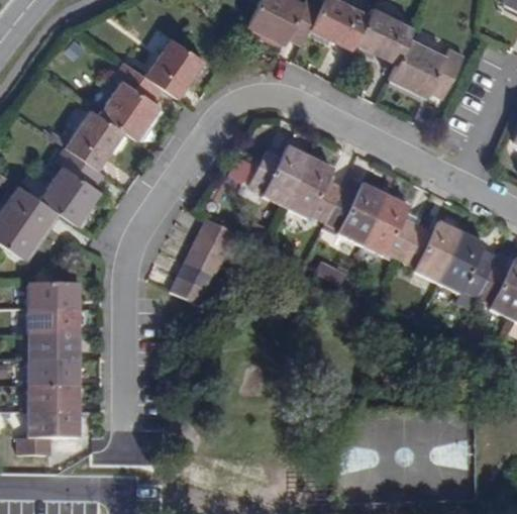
[(307,26),(321,0),(302,0),(256,0),(245,22),(283,40),(286,35),(300,42),(307,26)]
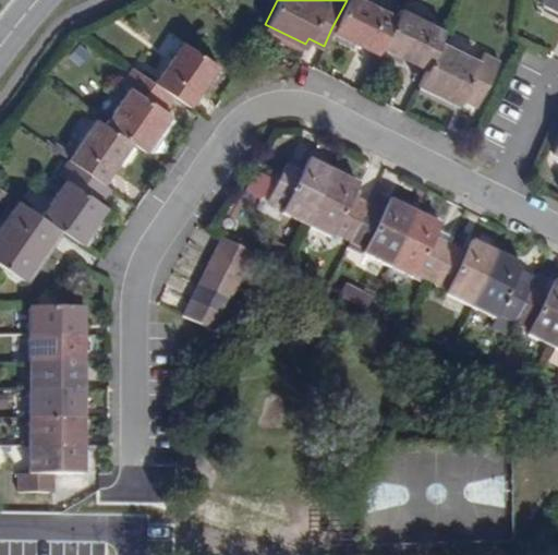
[(380,43),(396,13),(367,0),(347,0),(331,28),(377,51),(380,43)]
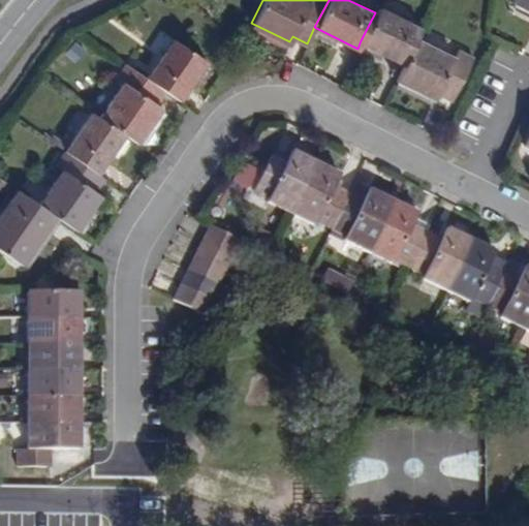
[(378,5),(375,12),(361,40),(404,63),(416,37),(422,26),(378,5)]
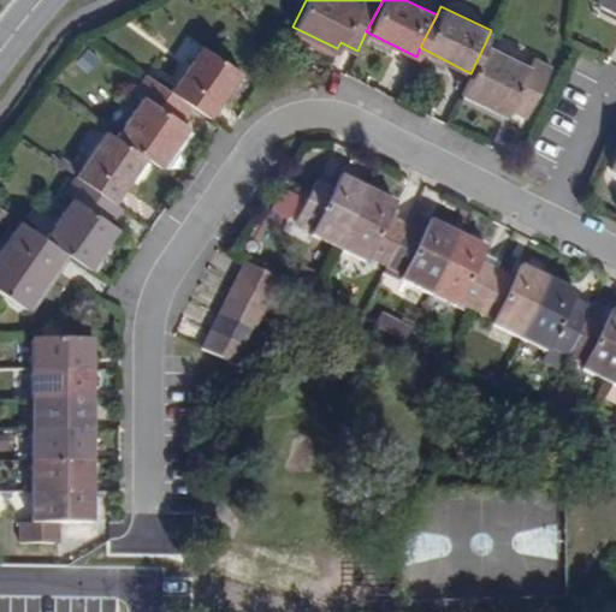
[(172,89),(194,104),(211,116),(241,71),(203,43),(172,89)]
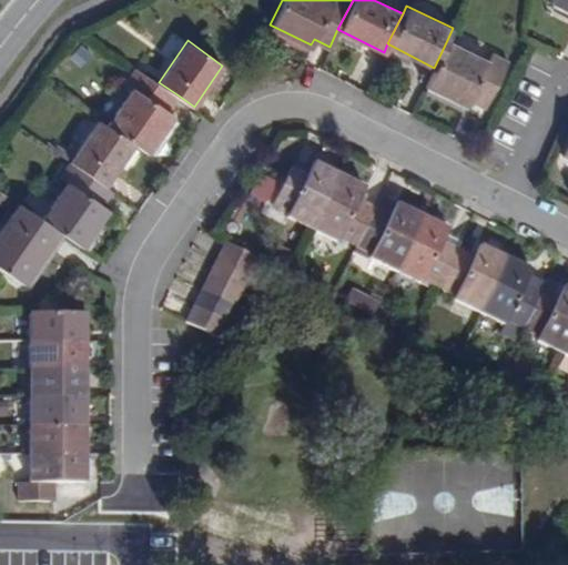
[(487,59),(447,40),(434,68),(425,86),(465,106),(468,98),(484,107),(507,60),(492,51),(487,59)]
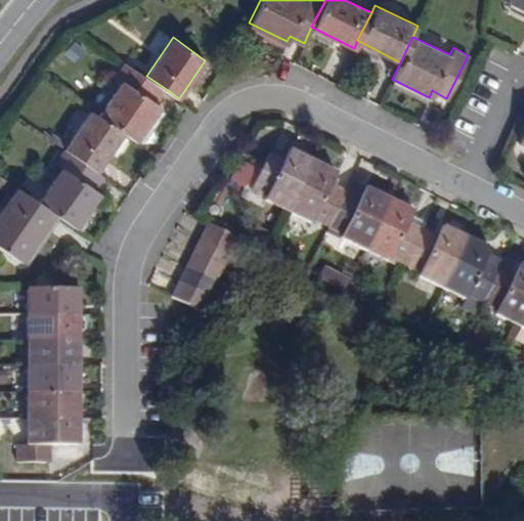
[(155,101),(165,88),(146,76),(125,60),(115,76),(122,81),(99,114),(125,131),(138,140),(161,106),(155,101)]
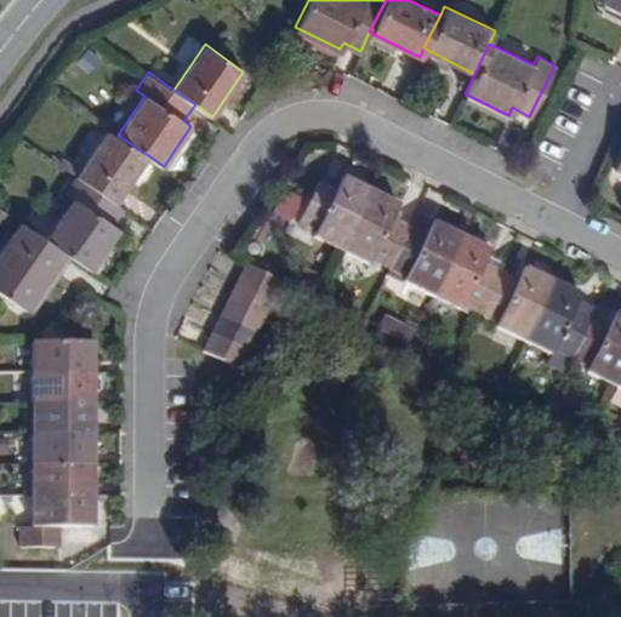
[(115,201),(148,155),(118,135),(109,129),(77,175),(115,201)]
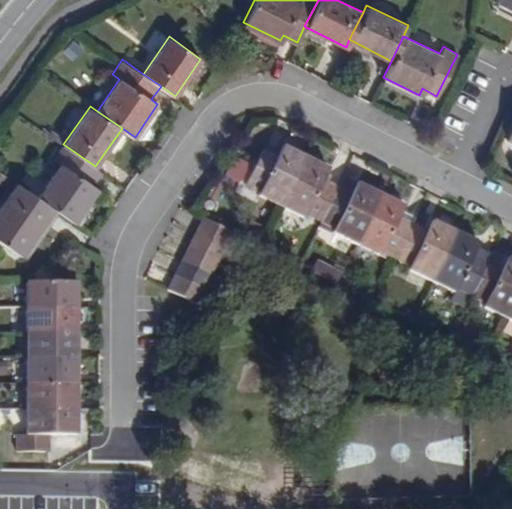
[(282,204),(306,155),(283,143),(278,154),(264,147),(247,181),(260,188),(259,193),(282,204)]
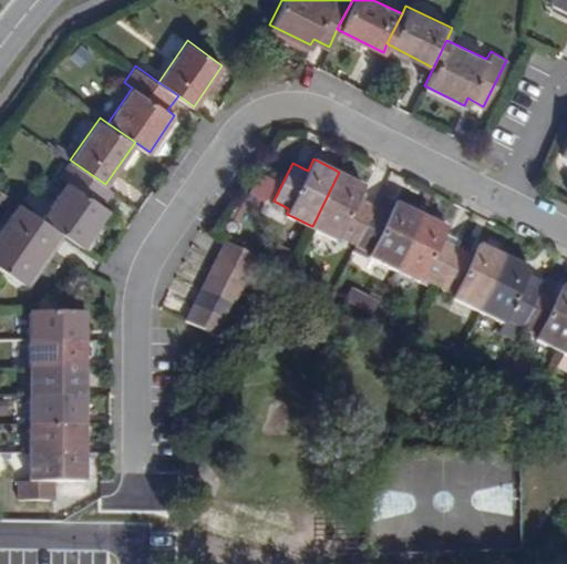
[(105,184),(70,160),(60,174),(68,180),(42,216),(61,229),(83,245),(109,208),(102,204),(113,190),(105,184)]
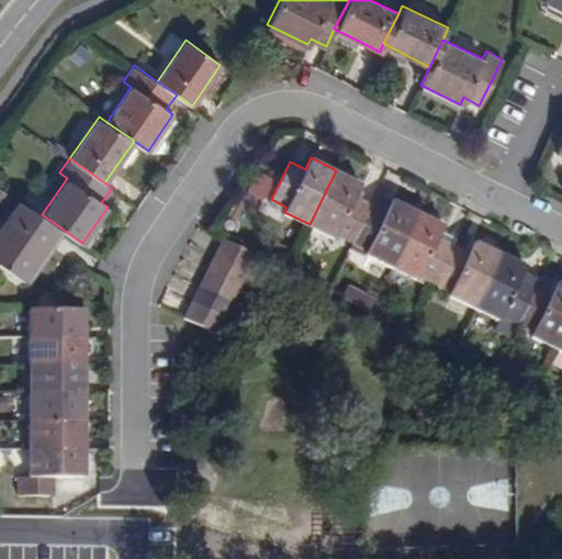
[(353,241),(372,202),(357,194),(361,182),(336,170),(310,224),(335,237),(337,233),(353,241)]
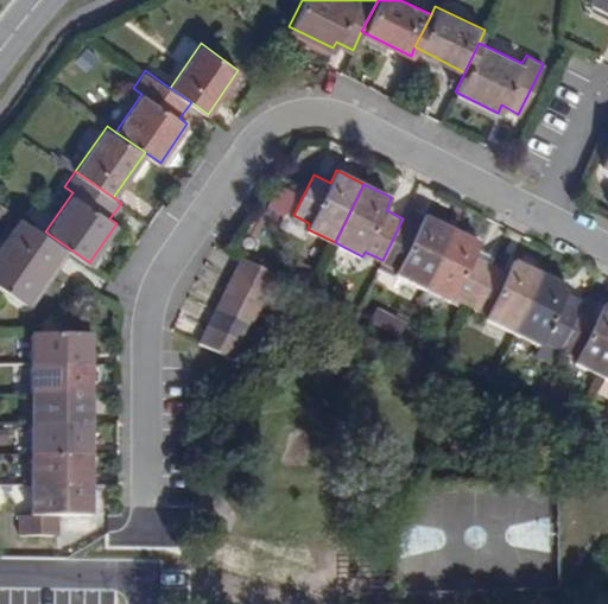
[(424,286),(454,228),(426,214),(420,227),(403,218),(382,260),(399,269),(397,273),(424,286)]
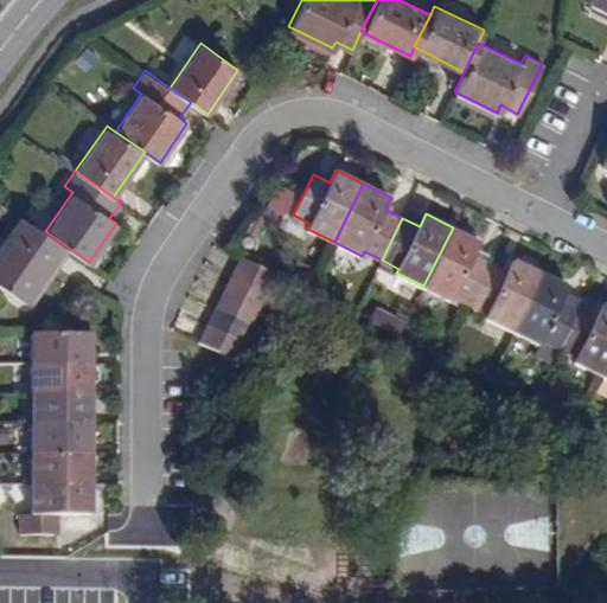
[(65,245),(45,231),(21,215),(0,245),(0,282),(26,301),(65,245)]
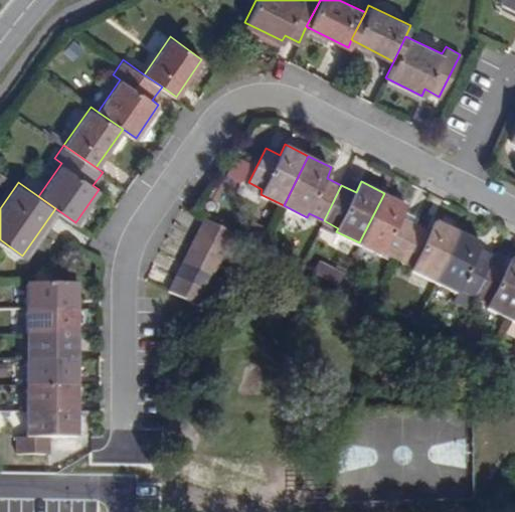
[(407,205),(384,193),(359,242),(382,254),(385,250),(398,258),(416,222),(402,215),(407,205)]
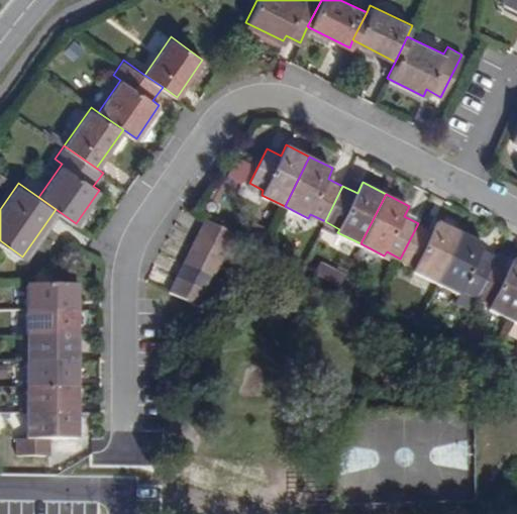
[(206,218),(198,233),(228,247),(235,232),(206,218)]
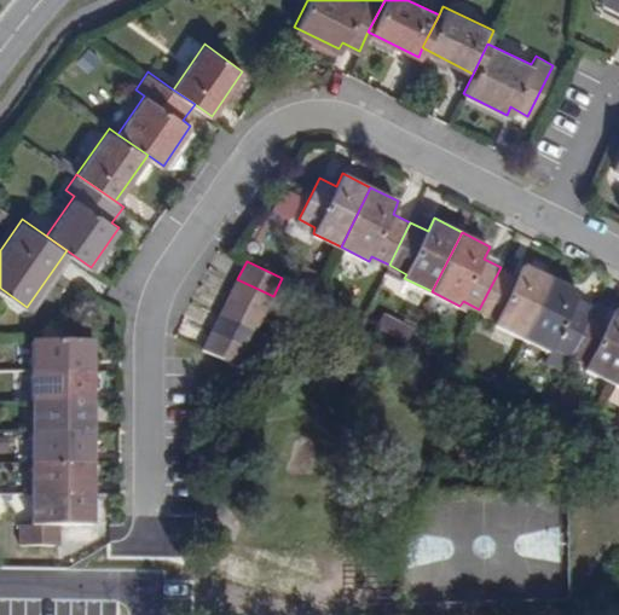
[(518,276),(501,267),(479,309),(496,318),(495,323),(522,336),(551,277),(525,262),(518,276)]
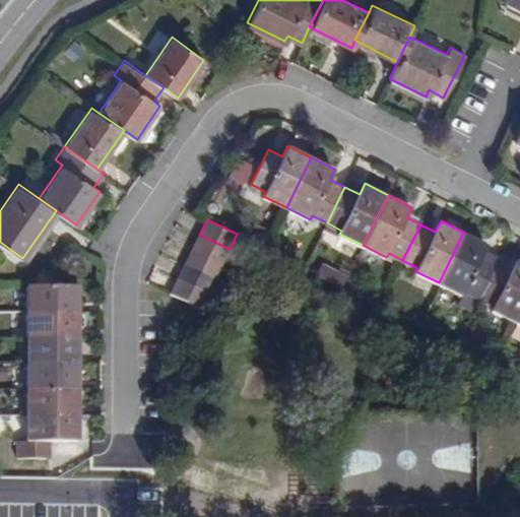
[(478,298),(496,263),(480,255),(486,245),(463,233),(439,282),(462,295),(465,291),(478,298)]
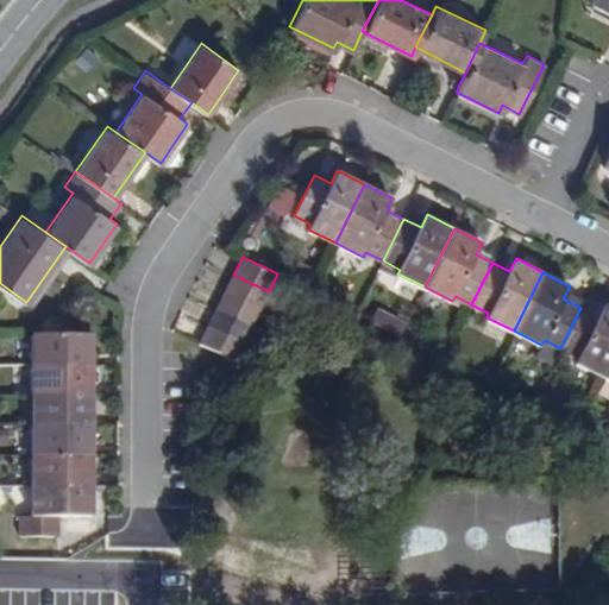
[(233,275),(225,291),(261,309),(269,291),(233,275)]
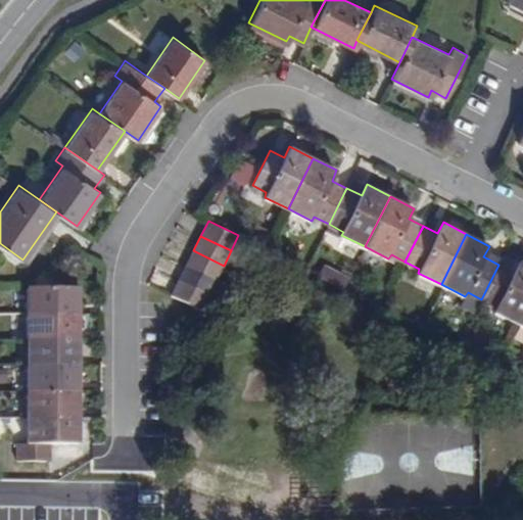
[(224,266),(193,250),(186,265),(217,279),(224,266)]
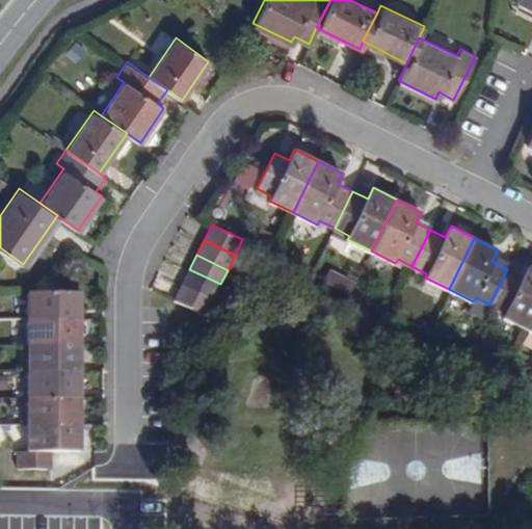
[(526,327),(531,315),(531,266),(528,264),(523,276),(507,269),(489,305),(504,312),(502,316),(526,327)]
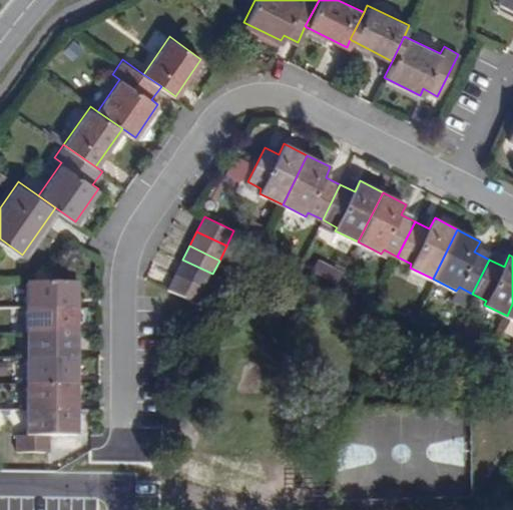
[(175,274),(205,289),(212,274),(182,260),(175,274)]
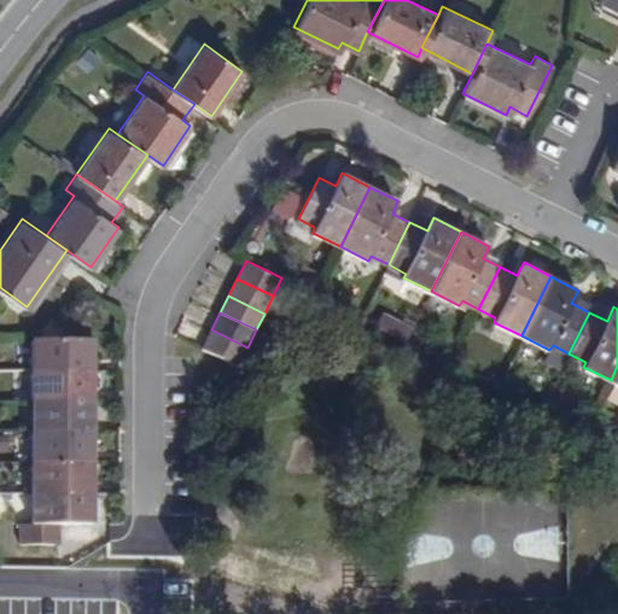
[(238,366),(248,348),(211,329),(203,348),(238,366)]
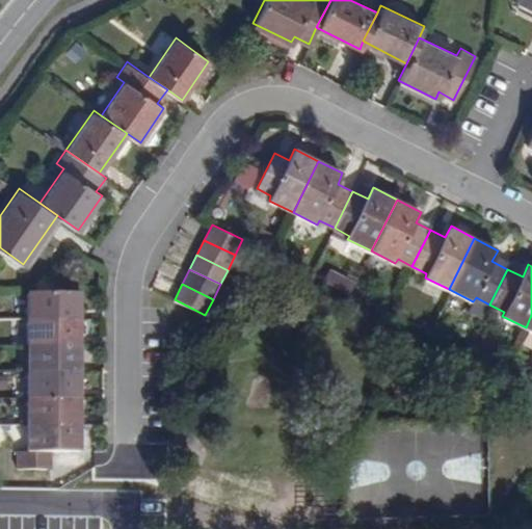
[(28,290),(28,317),(80,317),(80,290),(28,290)]
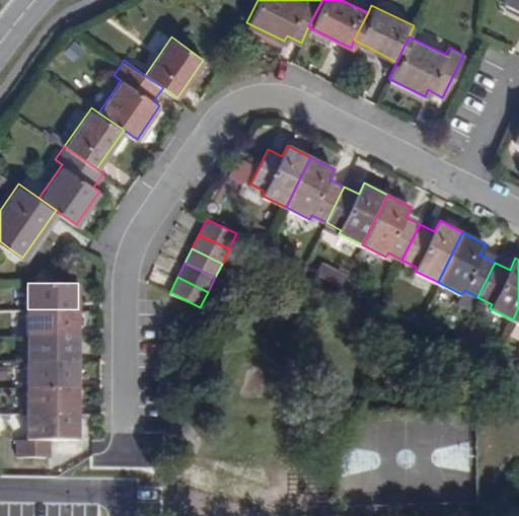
[(27,335),(78,335),(78,309),(27,309),(27,335)]
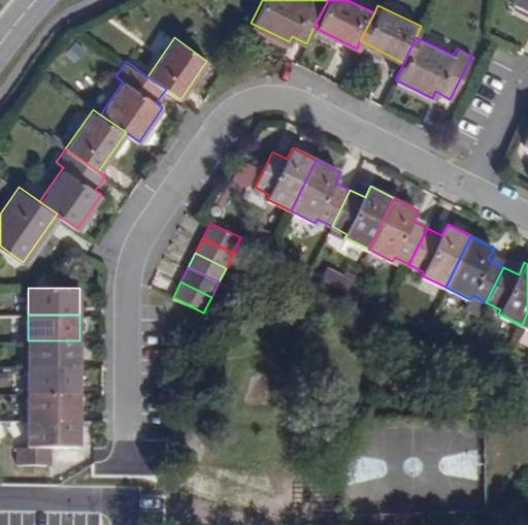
[(28,366),(79,367),(79,340),(28,340),(28,366)]
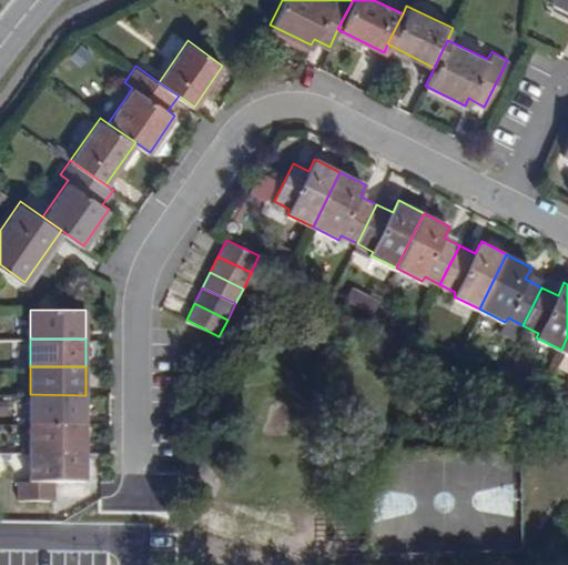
[(30,394),(30,423),(85,423),(85,395),(30,394)]
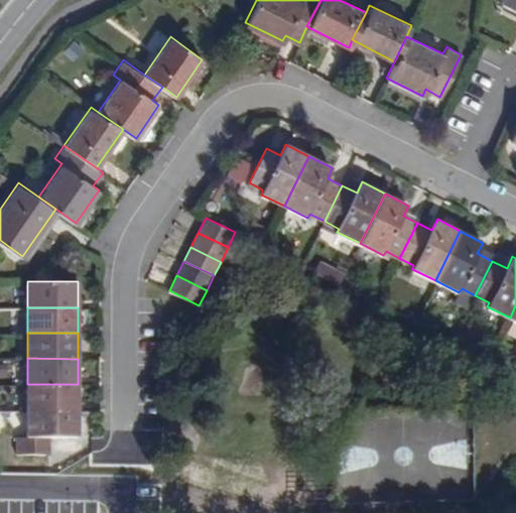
[(27,384),(27,410),(78,409),(78,384),(27,384)]
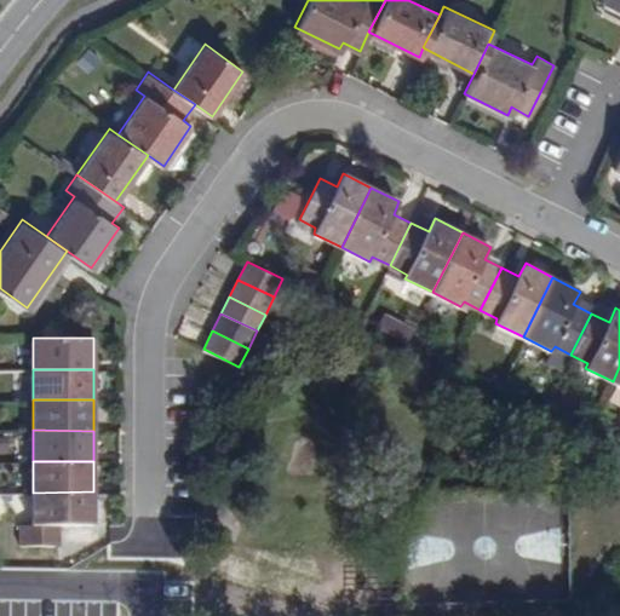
[(0,512),(32,514),(33,491),(0,489),(0,512)]
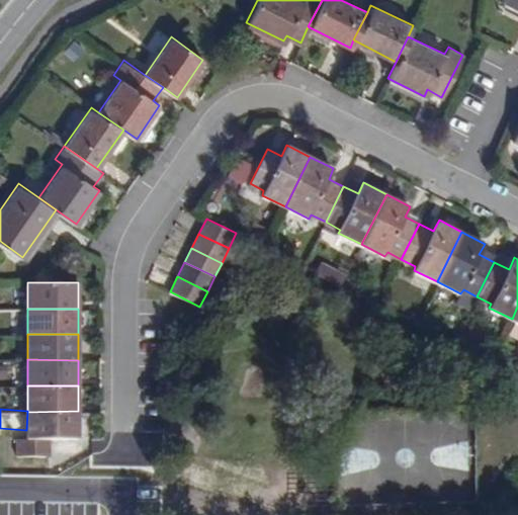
[(78,411),(27,412),(27,437),(18,436),(18,454),(51,454),(51,437),(78,437),(78,411)]
